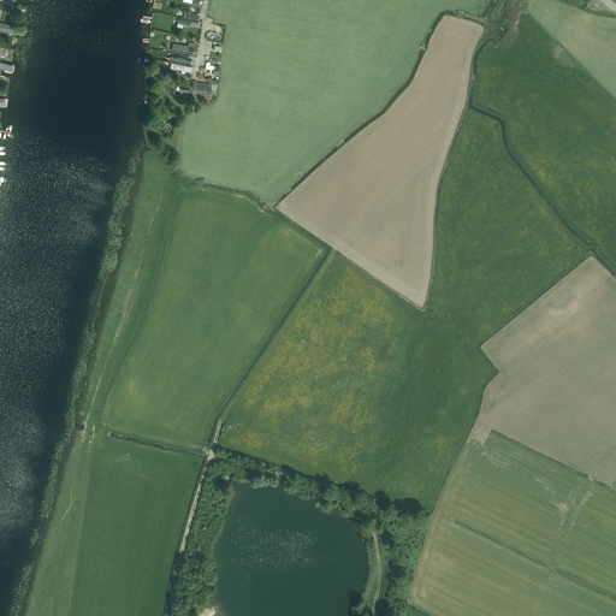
[(181,12),(185,13),(184,17),(193,18),(194,15),(189,13),(190,9),(182,7),(181,12)]
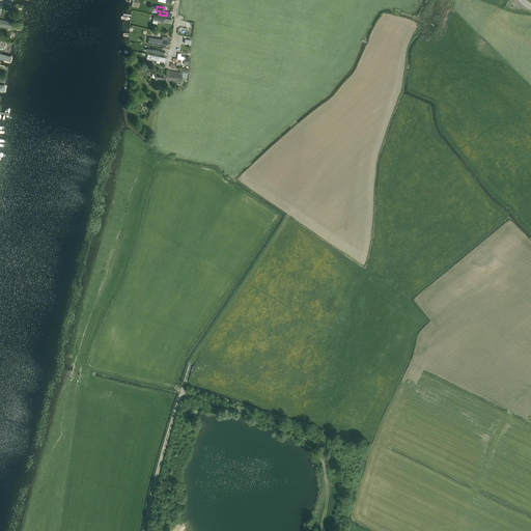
[(21,31),(22,24),(0,20),(0,27),(14,30),(21,31)]
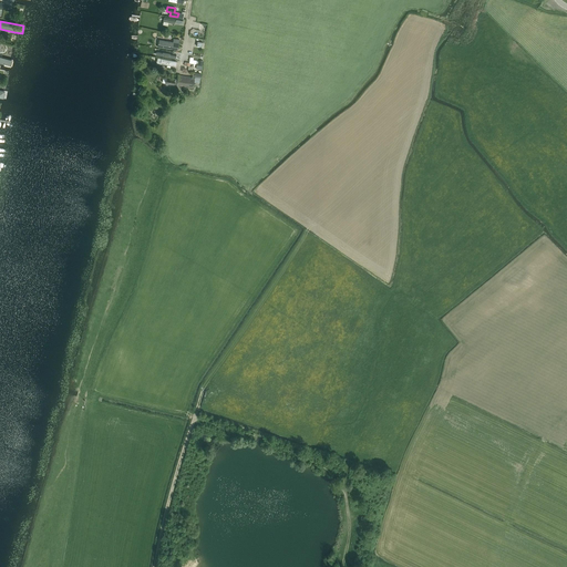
[(158,43),(157,47),(177,50),(177,47),(178,47),(179,40),(174,39),(173,43),(160,41),(158,43)]
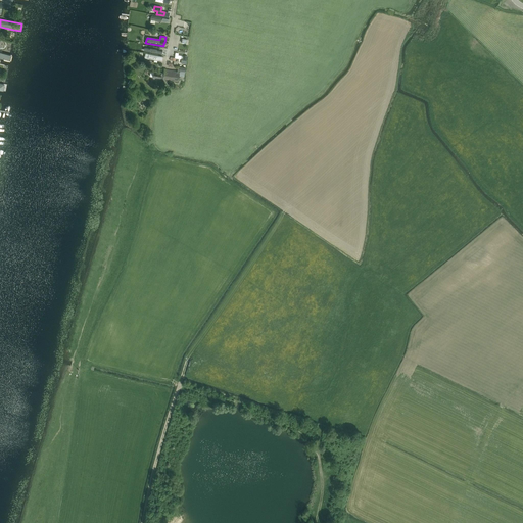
[(10,62),(12,56),(0,53),(0,59),(7,61),(10,62)]
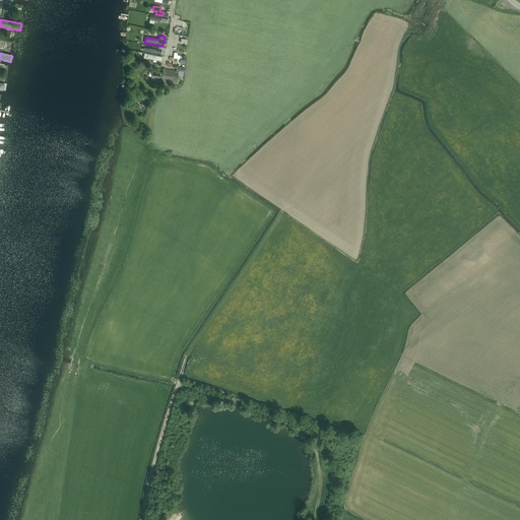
[(152,71),(152,76),(163,78),(163,79),(177,81),(179,71),(164,69),(163,72),(152,71)]
